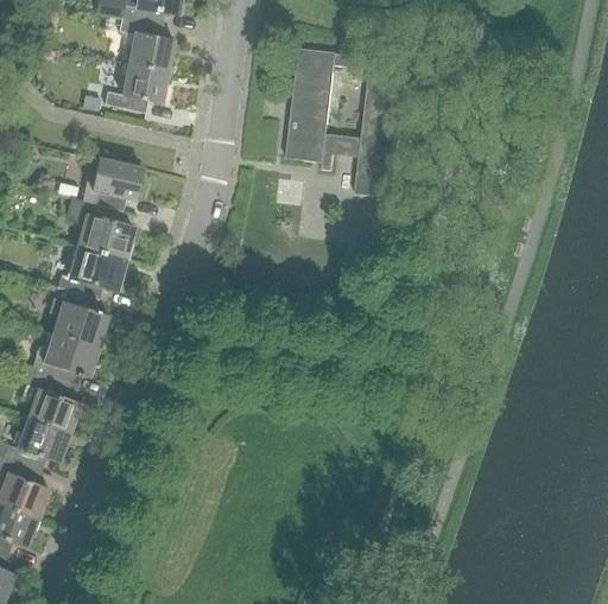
[(178,14),(181,0),(137,0),(135,7),(99,0),(96,13),(120,18),(163,25),(165,13),(178,14)]
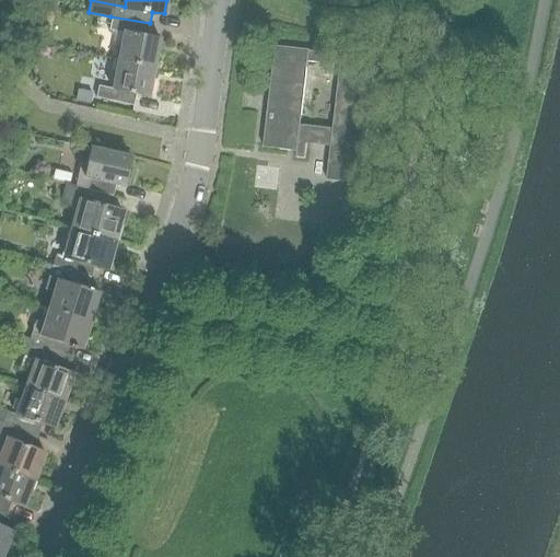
[(150,23),(111,16),(108,27),(123,31),(117,59),(154,67),(160,37),(148,36),(150,23)]
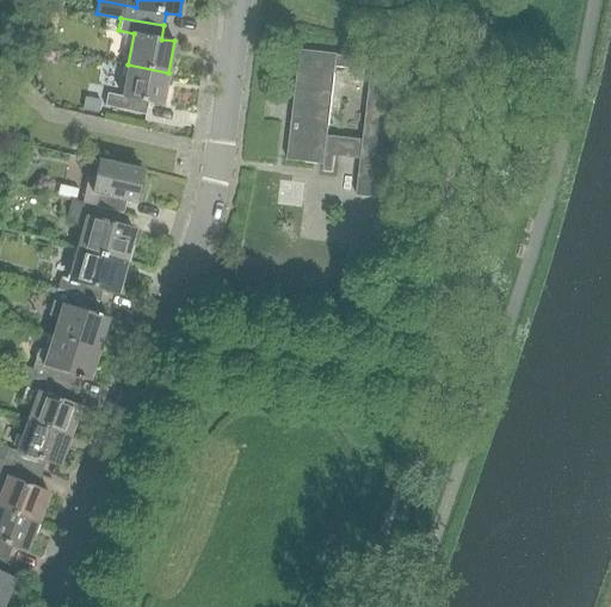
[(300,48),(287,158),(323,162),(325,153),(360,156),(356,193),(393,198),(409,60),(300,48)]
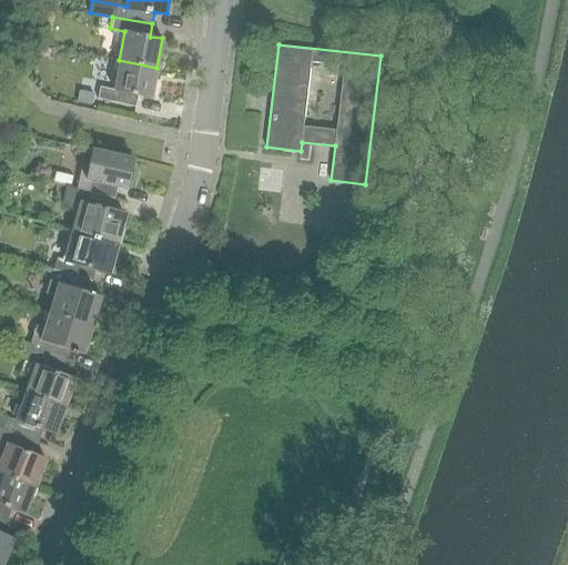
[(151,96),(156,68),(119,60),(114,89),(99,86),(97,98),(135,106),(138,93),(151,96)]
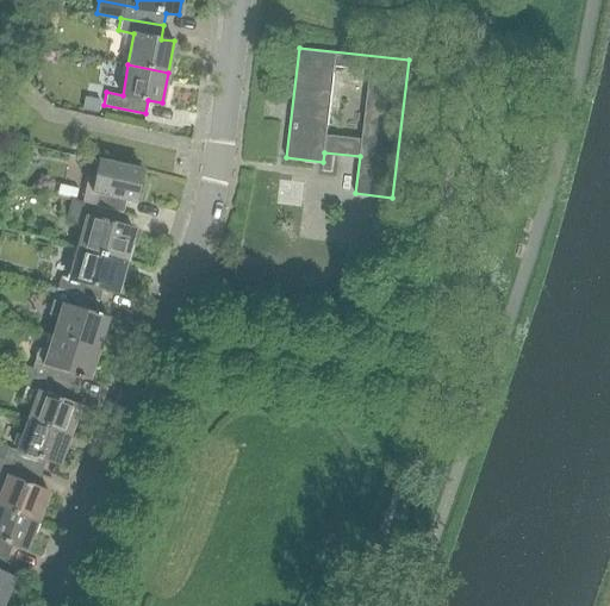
[(85,95),(82,107),(98,111),(100,99),(85,95)]
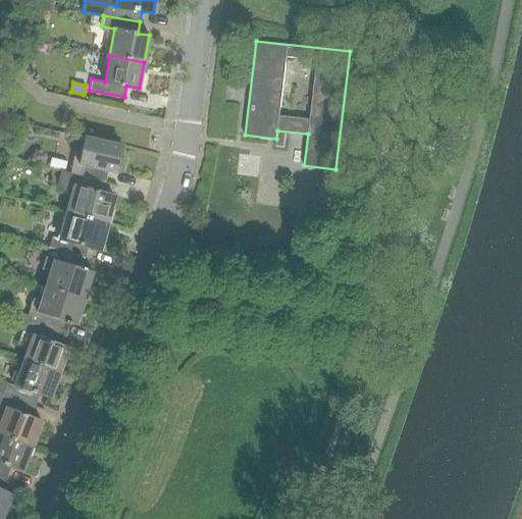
[(121,144),(85,136),(81,152),(75,150),(70,170),(105,179),(107,169),(114,171),(121,144)]
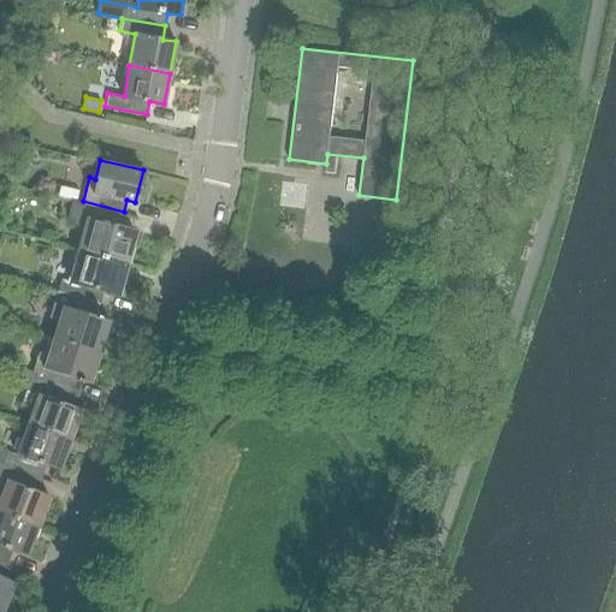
[(61,183),(58,194),(75,198),(76,198),(80,188),(61,183)]
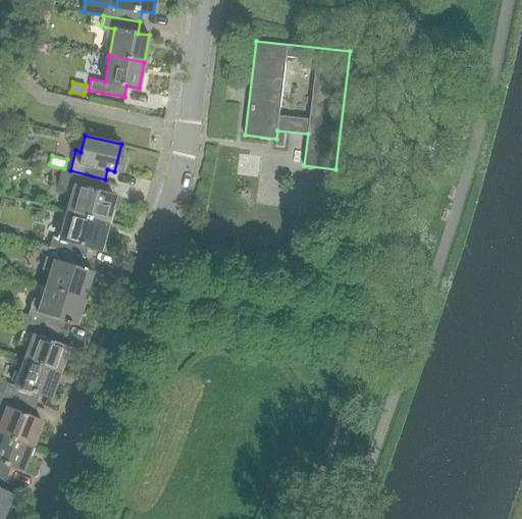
[(72,191),(67,211),(106,221),(114,195),(102,191),(105,179),(70,170),(64,168),(63,168),(58,187),(72,191)]
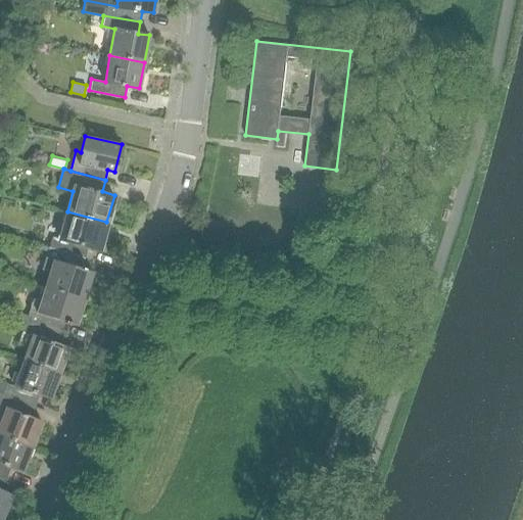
[(299,205),(298,217),(314,219),(315,207),(299,205)]
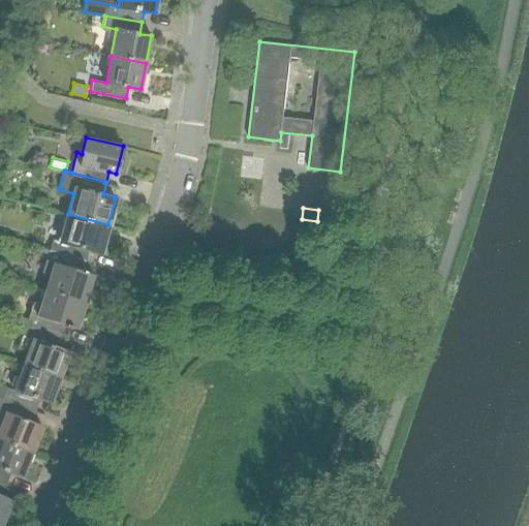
[(89,249),(100,252),(107,224),(68,214),(61,240),(56,239),(50,246),(87,257),(89,249)]
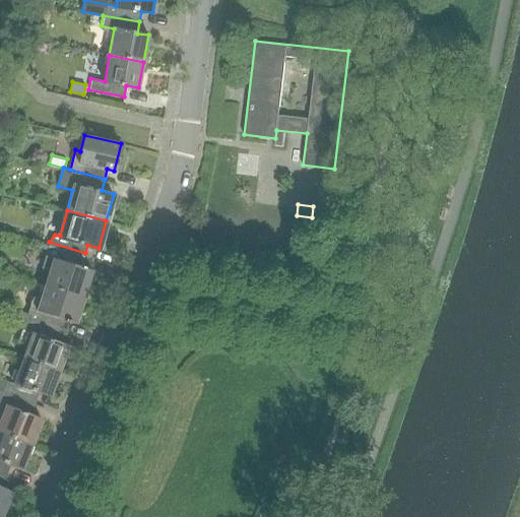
[(82,260),(85,253),(49,242),(42,265),(48,267),(44,279),(65,283),(86,292),(93,265),(82,260)]
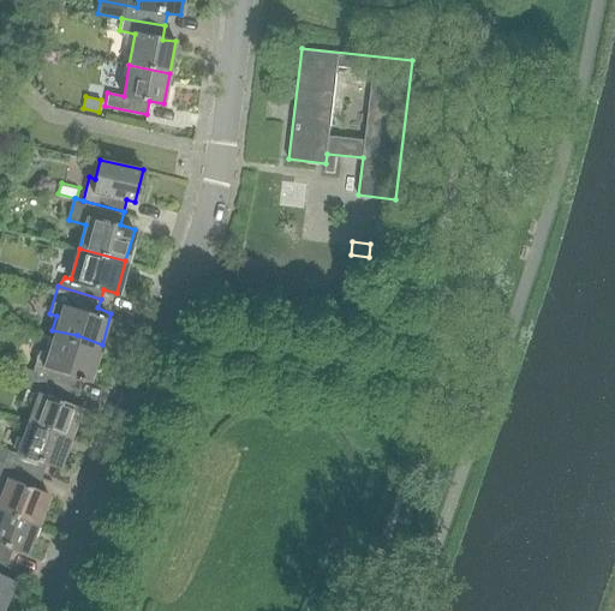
[(40,347),(30,373),(71,388),(76,377),(89,381),(102,345),(77,335),(52,330),(47,348),(40,347)]
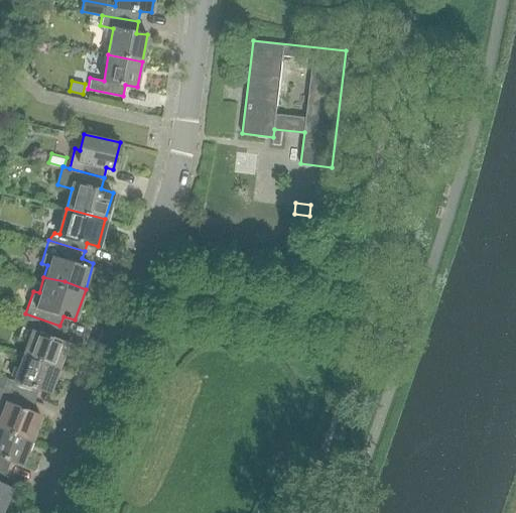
[(23,321),(26,309),(19,307),(15,318),(23,321)]
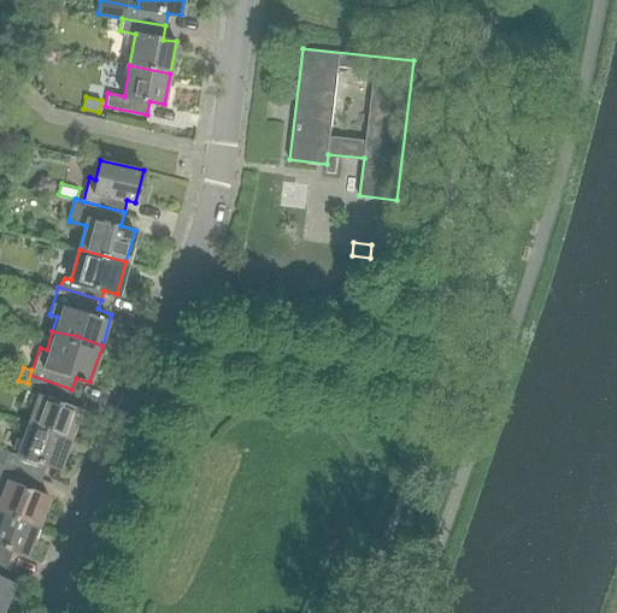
[(68,404),(71,389),(30,375),(28,390),(40,395),(29,425),(70,440),(81,410),(68,404)]
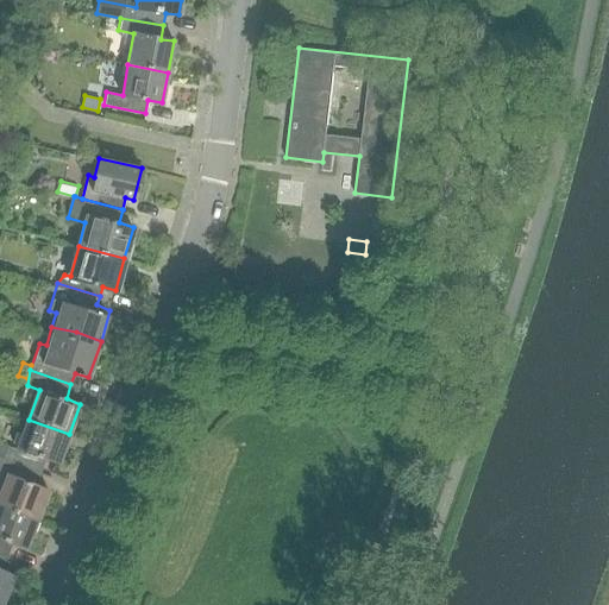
[(58,462),(69,434),(29,420),(19,448),(11,445),(6,458),(39,471),(45,457),(58,462)]
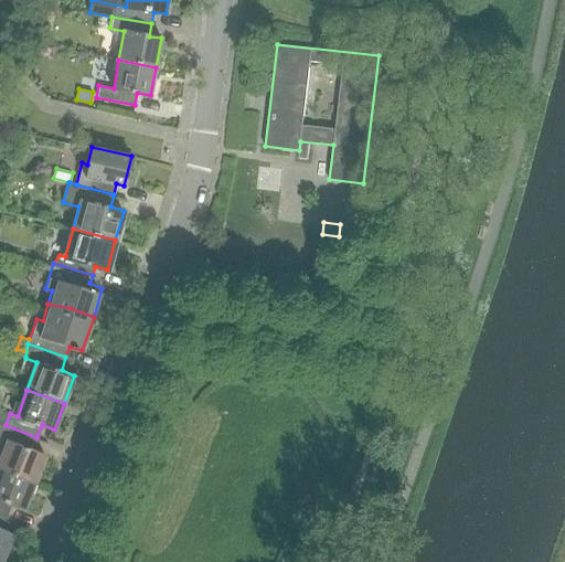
[(8,441),(0,459),(0,468),(34,483),(45,455),(32,449),(36,437),(6,425),(1,437),(8,441)]
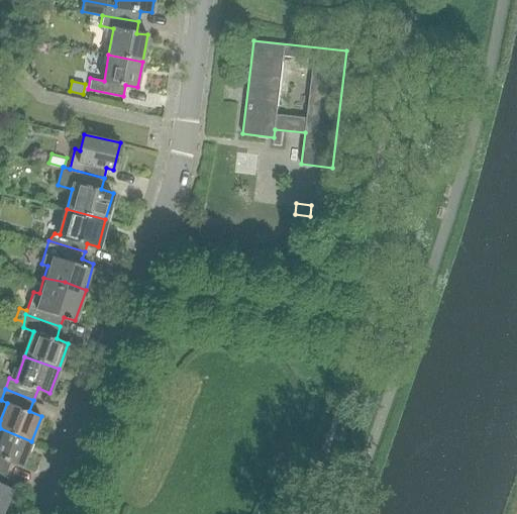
[(21,466),(31,441),(0,428),(0,470),(5,473),(10,460),(21,466)]
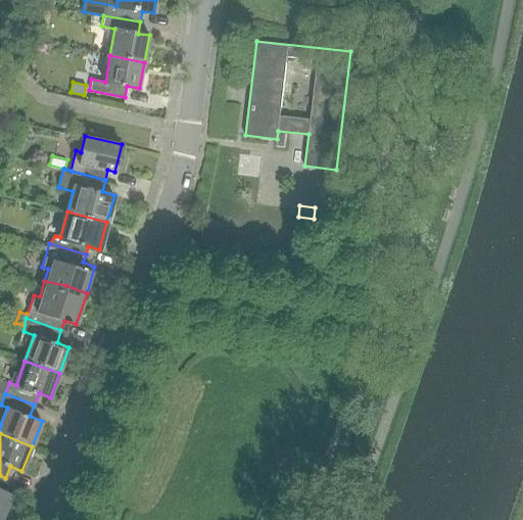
[(0,519),(12,494),(0,489),(5,478),(0,475),(0,519)]
